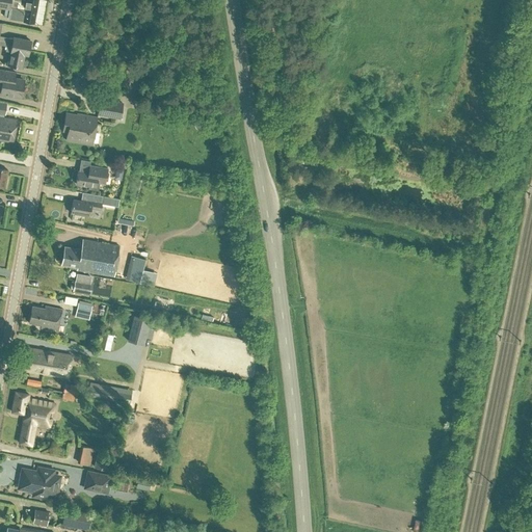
[(7,18),(15,20),(34,23),(37,0),(0,0),(0,6),(9,8),(7,18)]
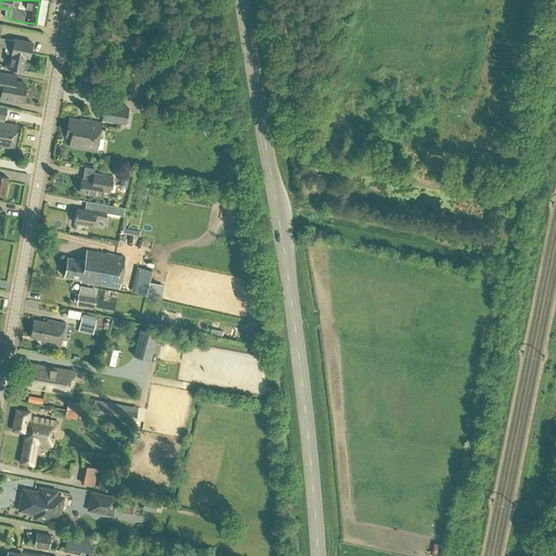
[(14,40),(0,37),(0,24),(0,23),(0,46),(7,48),(5,53),(10,54),(8,68),(23,71),(25,58),(29,59),(33,42),(14,38),(14,40)]
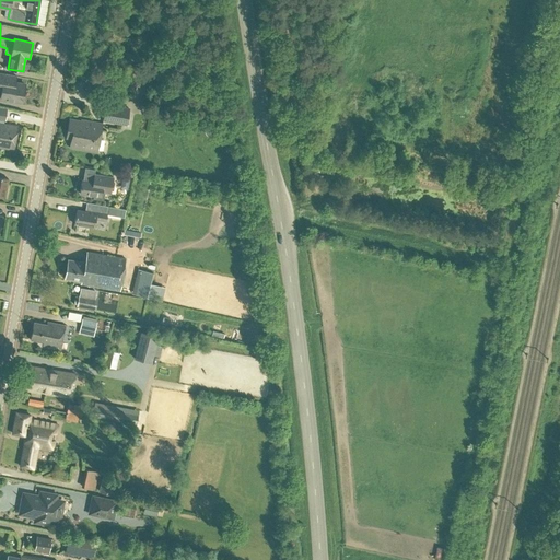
[(0,98),(22,103),(25,83),(15,82),(16,76),(0,72),(0,90),(1,91),(0,96),(0,98)]
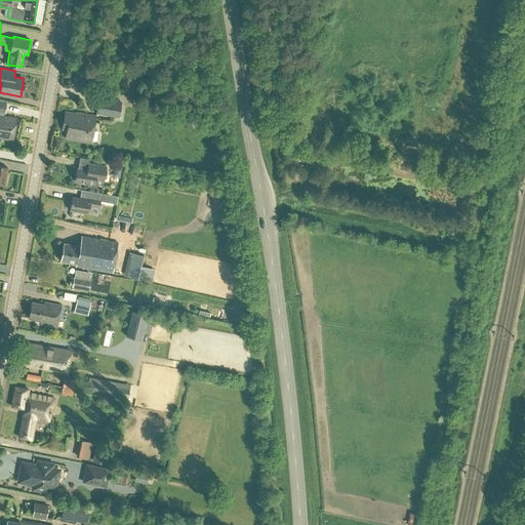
[(119,117),(122,101),(98,96),(95,113),(119,117)]
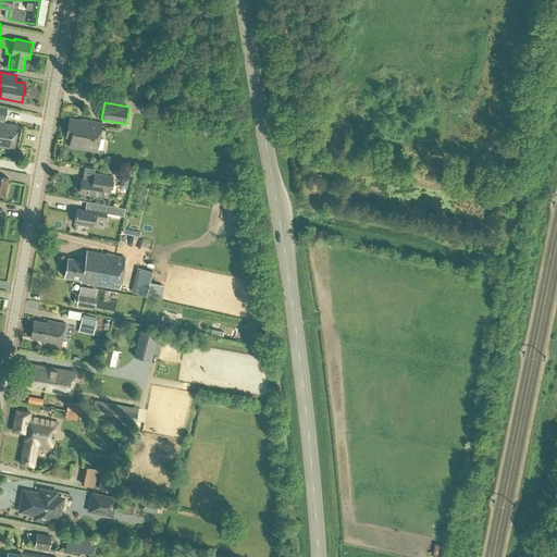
[(81,120),(69,118),(65,137),(71,137),(69,147),(97,151),(101,122),(81,119),(81,120)]
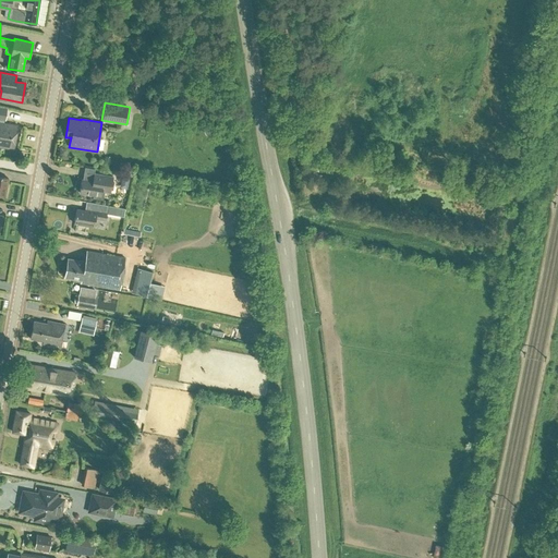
[(0,146),(13,149),(17,125),(0,121),(0,146)]
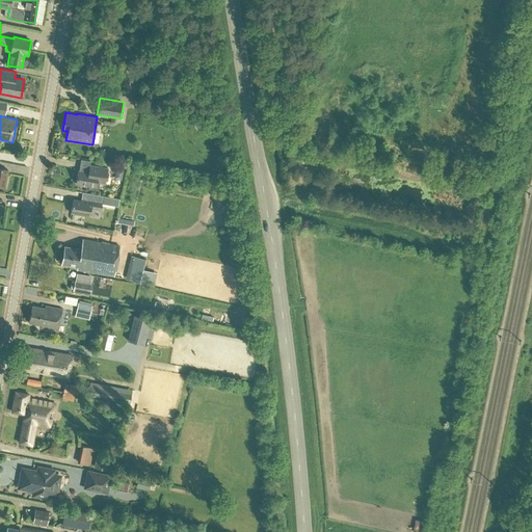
[(105,183),(108,168),(89,165),(88,171),(78,169),(76,184),(96,187),(97,182),(105,183)]
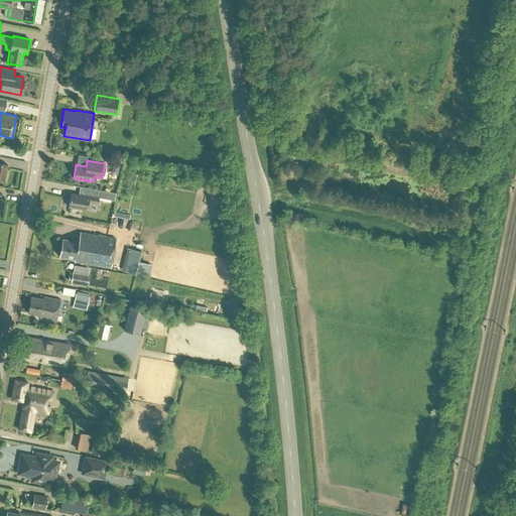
[(118,173),(120,163),(113,161),(111,172),(118,173)]
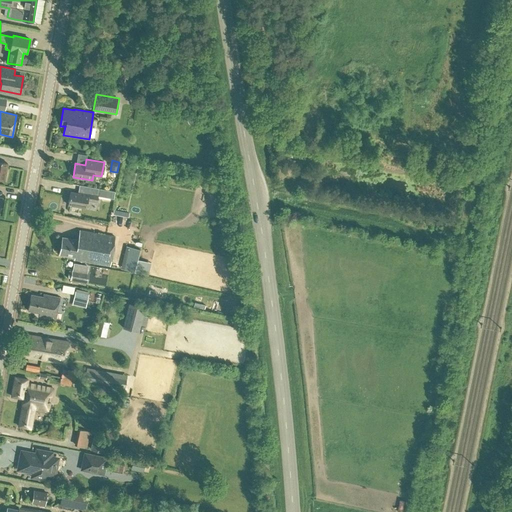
[(102,190),(101,197),(111,198),(112,191),(102,190)]
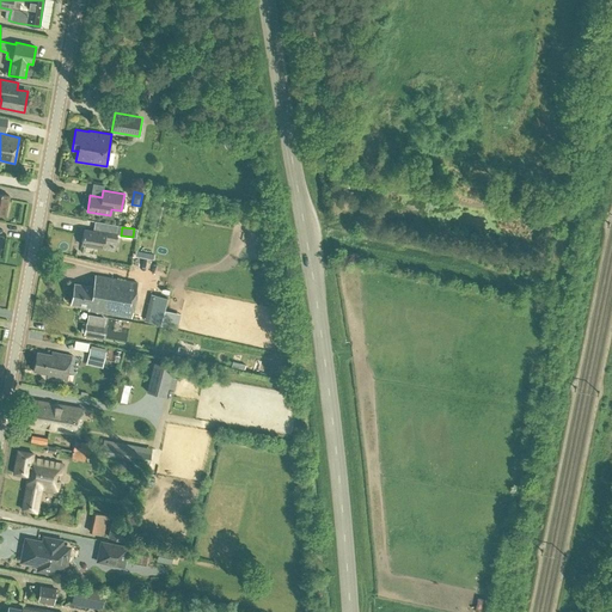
[(97,231),(84,228),(81,245),(103,249),(104,239),(116,242),(117,233),(111,232),(101,231),(97,230),(97,231)]
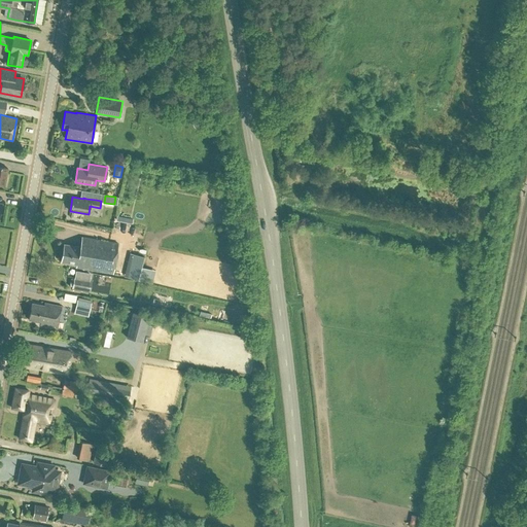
[(151,224),(152,209),(137,208),(136,216),(142,216),(142,223),(151,224)]
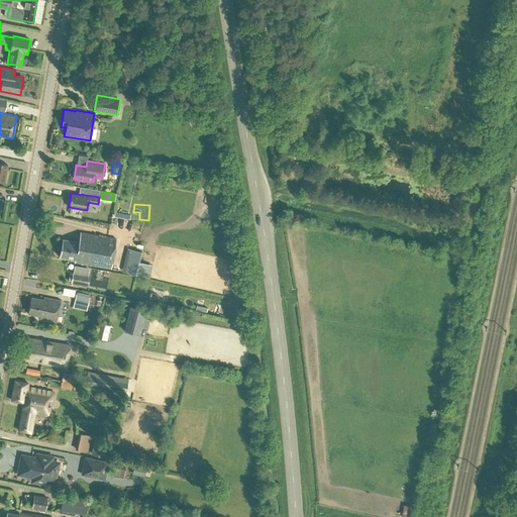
[(93,244),(94,234),(81,232),(79,241),(63,239),(60,256),(72,259),(71,261),(76,262),(90,265),(94,244),(93,244)]
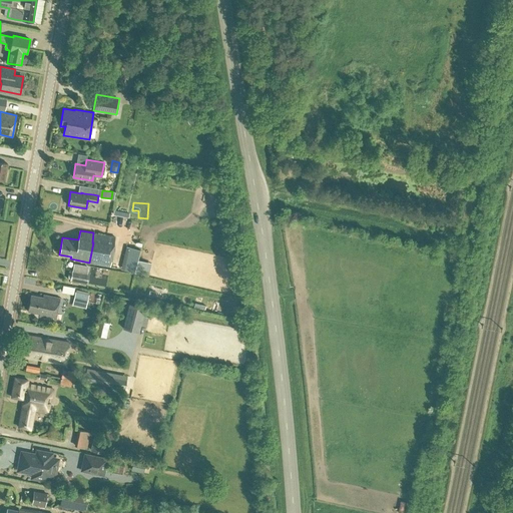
[(93,242),(89,263),(110,266),(115,236),(93,232),(92,242),(93,242)]
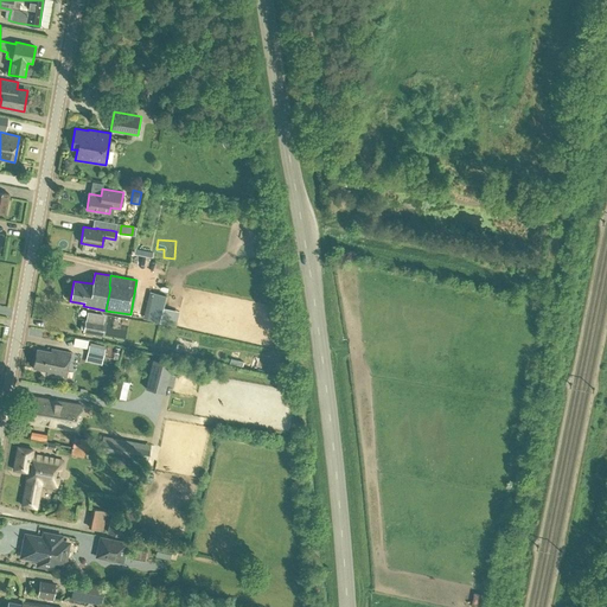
[(93,313),(90,312),(87,312),(83,332),(101,334),(103,321),(93,319),(93,313)]
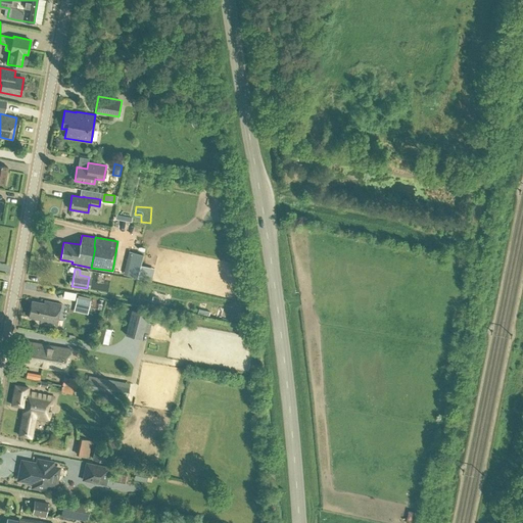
[(150,294),(148,301),(160,304),(162,296),(150,294)]
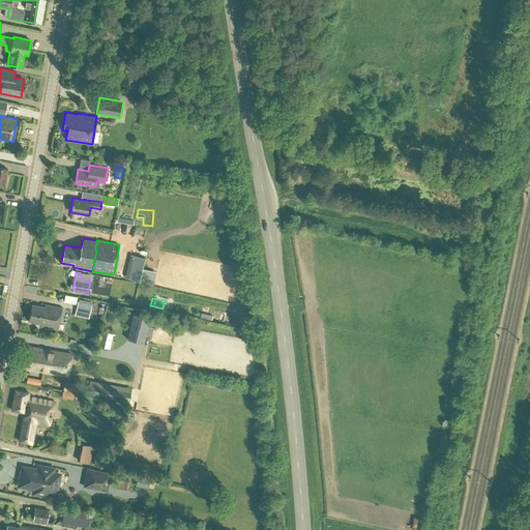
[(90,314),(92,304),(78,301),(76,311),(90,314)]
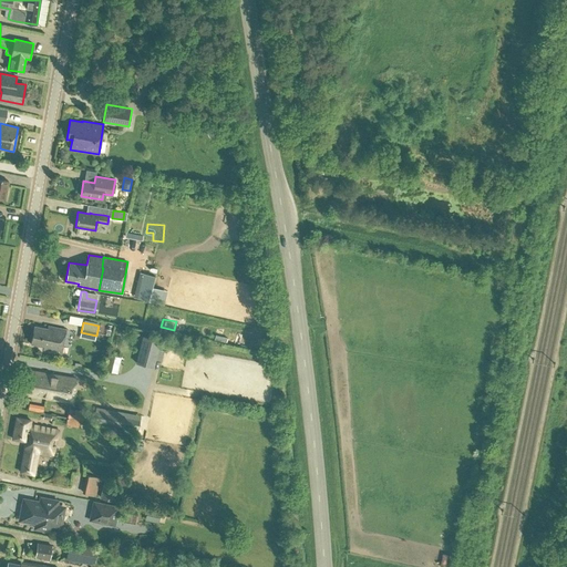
[(65,329),(48,326),(48,328),(34,326),(31,343),(43,347),(43,349),(61,352),(65,329)]
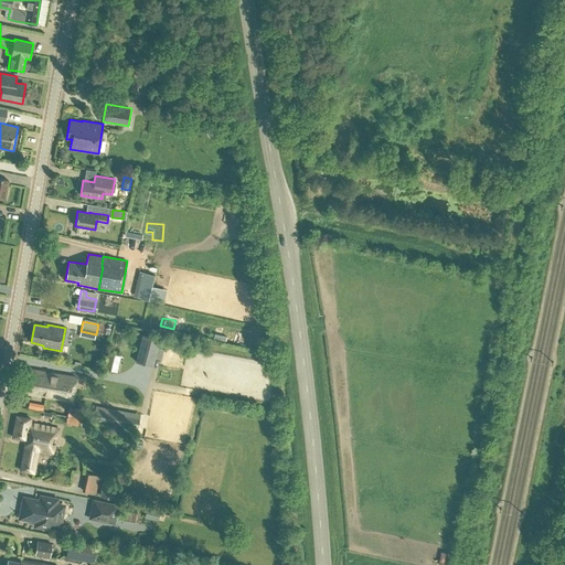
[(231,326),(227,339),(251,345),(254,332),(231,326)]
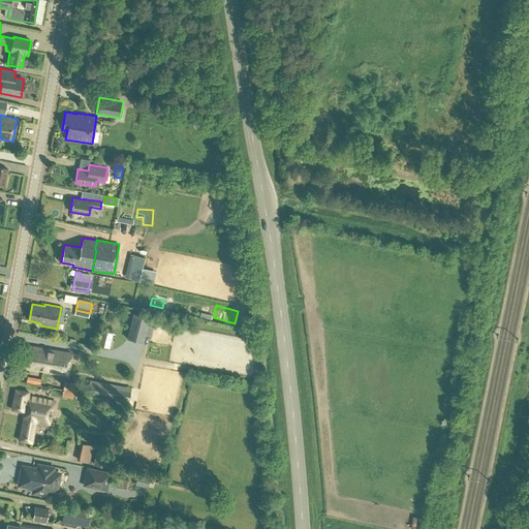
[(144,342),(150,317),(132,313),(126,338),(144,342)]
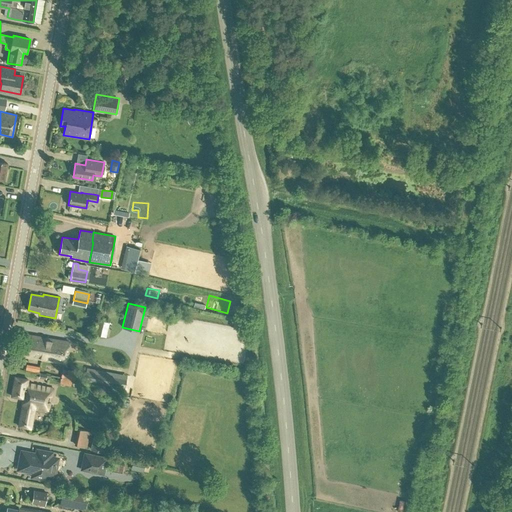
[(102,336),(106,321),(98,319),(95,334),(102,336)]
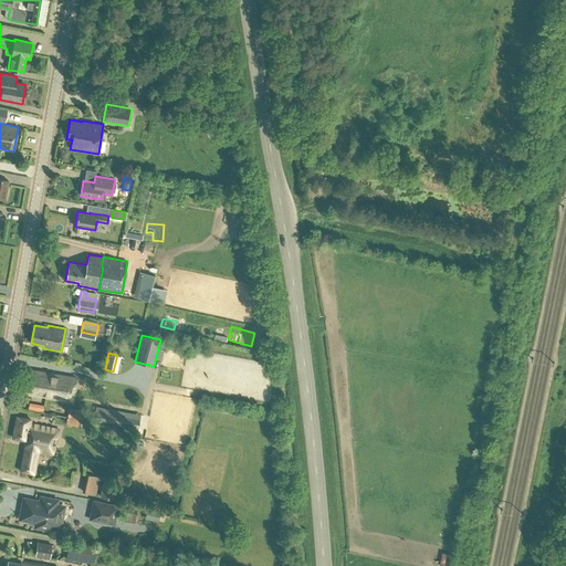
[(30,369),(25,394),(71,401),(75,377),(30,369)]
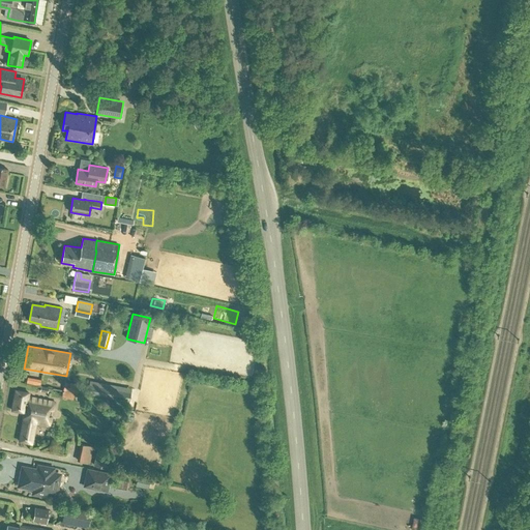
[(71,389),(85,391),(86,382),(72,380),(71,389)]
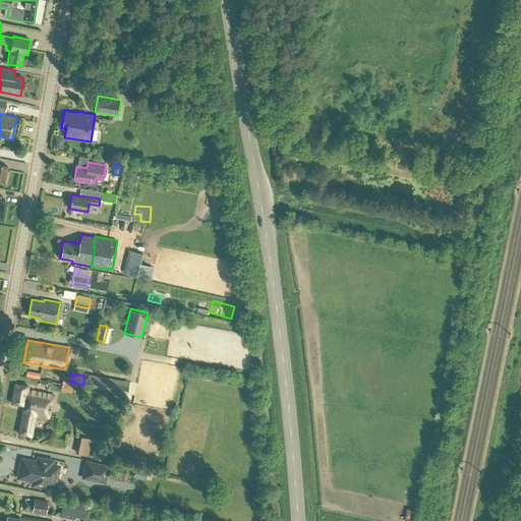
[(126,395),(129,382),(89,373),(85,387),(126,395)]
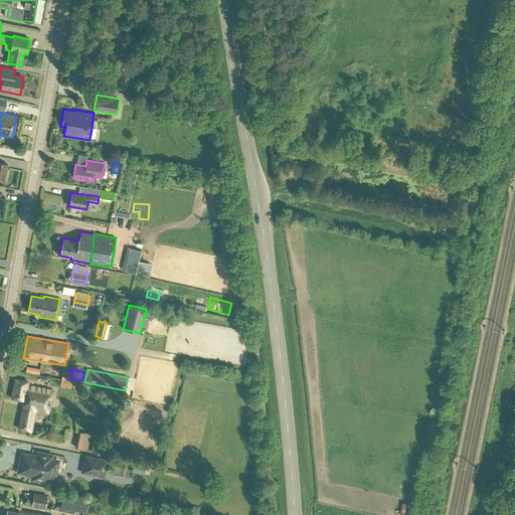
[(52,398),(53,390),(27,385),(27,381),(15,379),(11,398),(23,401),(18,427),(30,431),(34,411),(48,414),(50,404),(48,404),(49,397),(52,398)]
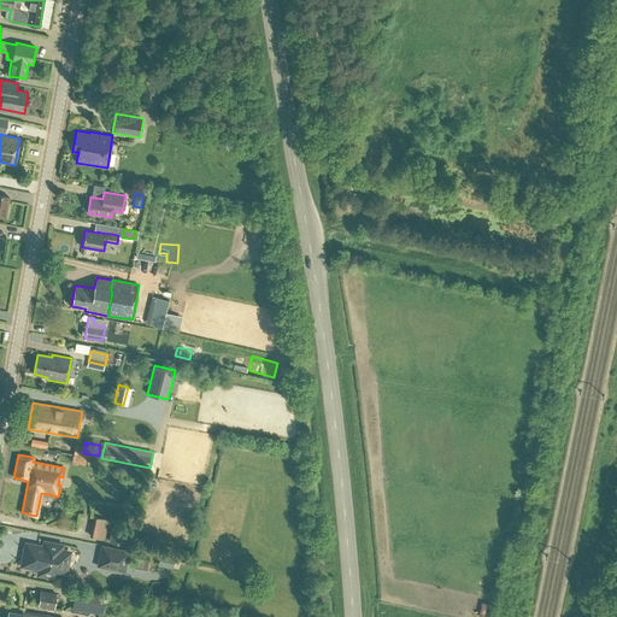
[(105,540),(109,522),(94,518),(90,538),(105,540)]
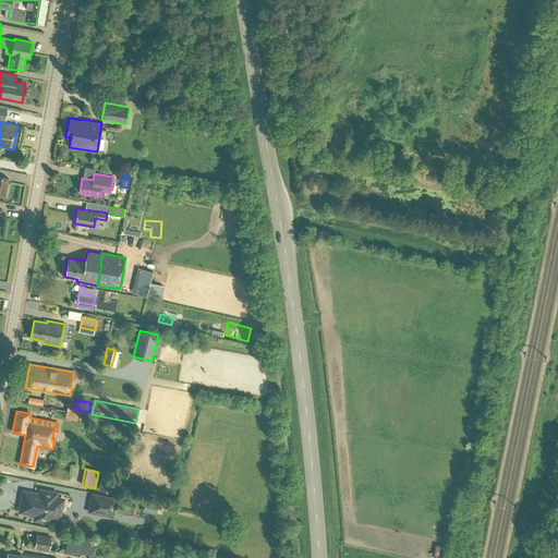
[(111,493),(116,477),(102,474),(99,489),(111,493)]
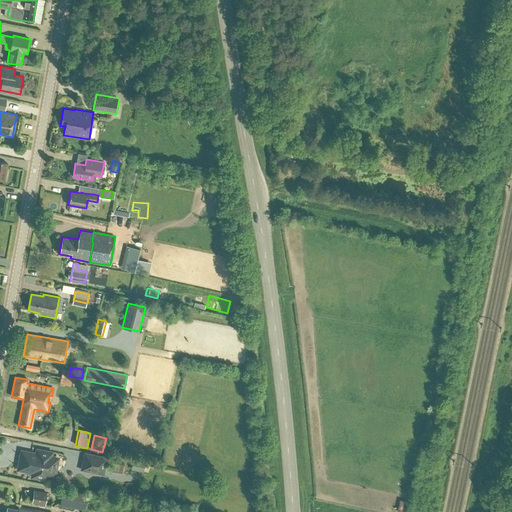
[(53,457),(50,452),(40,450),(38,452),(37,454),(27,452),(26,453),(23,468),(24,469),(24,470),(34,472),(33,474),(37,475),(38,477),(43,478),(45,476),(47,477),(50,475),(50,471),(53,470),(54,462),(53,460),(53,457)]
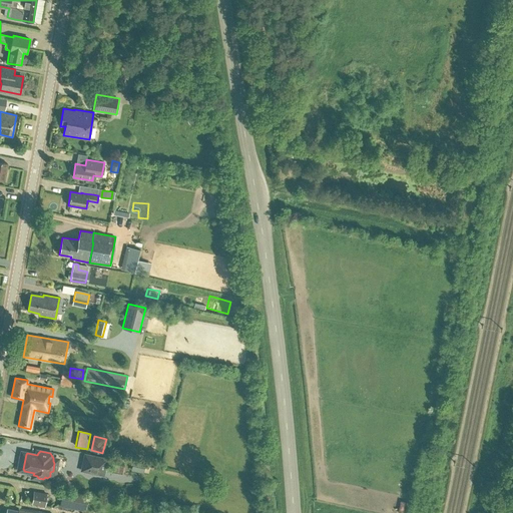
[(104,476),(108,458),(84,453),(81,472),(104,476)]
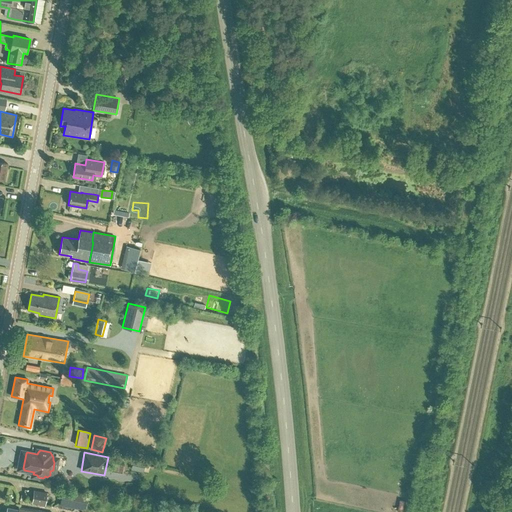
[(143,473),(145,463),(132,460),(130,470),(143,473)]
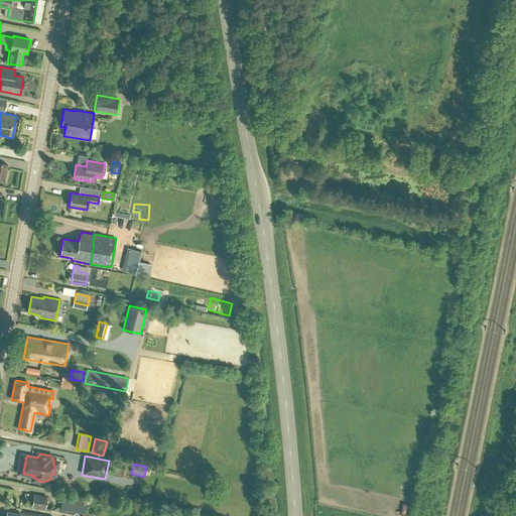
[(87,514),(90,498),(62,493),(59,509),(87,514)]
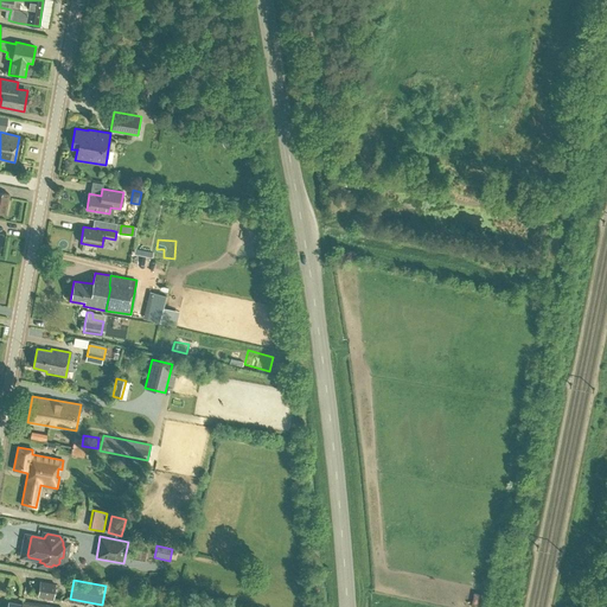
[(52,602),(56,583),(40,581),(38,598),(48,599),(48,601),(52,602)]
